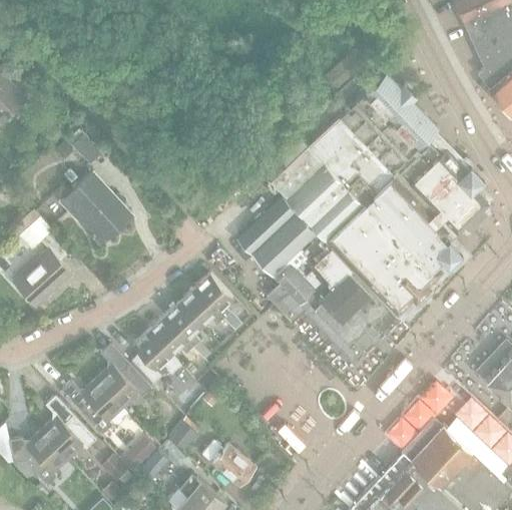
[(511,0),(454,0),(486,69),(479,75),(511,115),(511,0)]
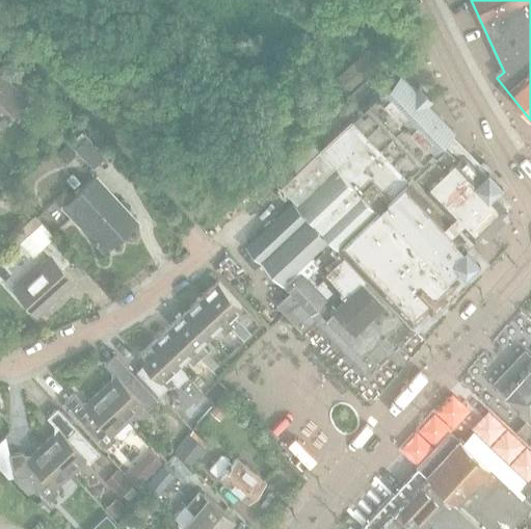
[(339,80),(350,93),(382,63),(371,51),(339,80)]
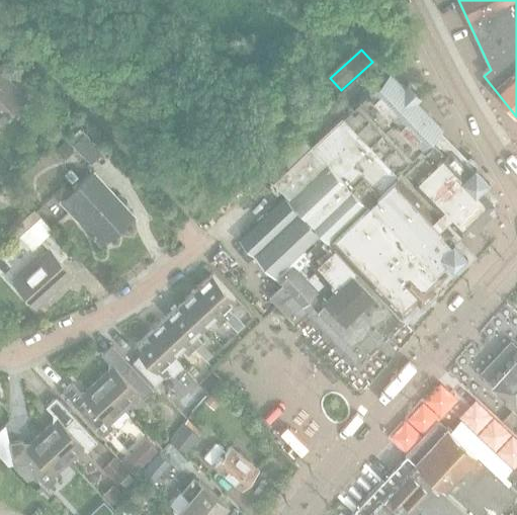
[(0,122),(1,123),(26,100),(0,70),(0,122)]
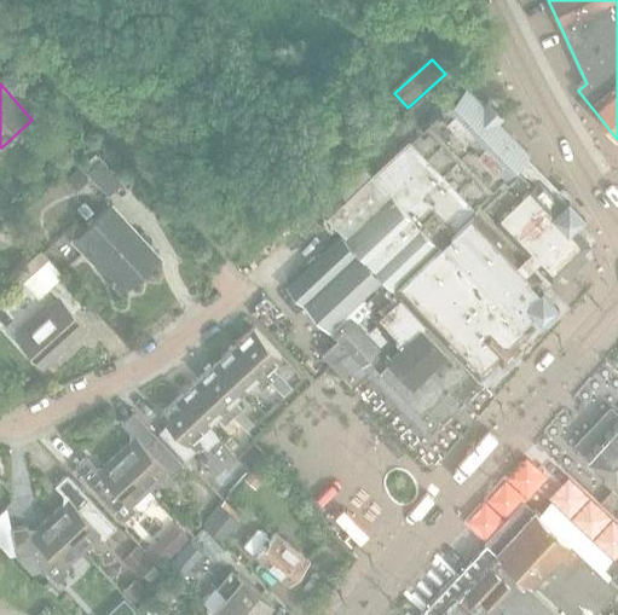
[(371,178),(328,220),(394,289),(394,290),(400,296),(467,367),(474,376),(475,376),(497,354),(531,321),(529,318),(532,314),(541,323),(558,307),(542,291),(549,285),(553,282),(561,273),(567,280),(588,260),(582,254),(590,245),(591,244),(575,227),(582,221),(556,193),(558,192),(529,161),(526,160),(530,156),(484,108),(465,88),(408,143),(371,178)]
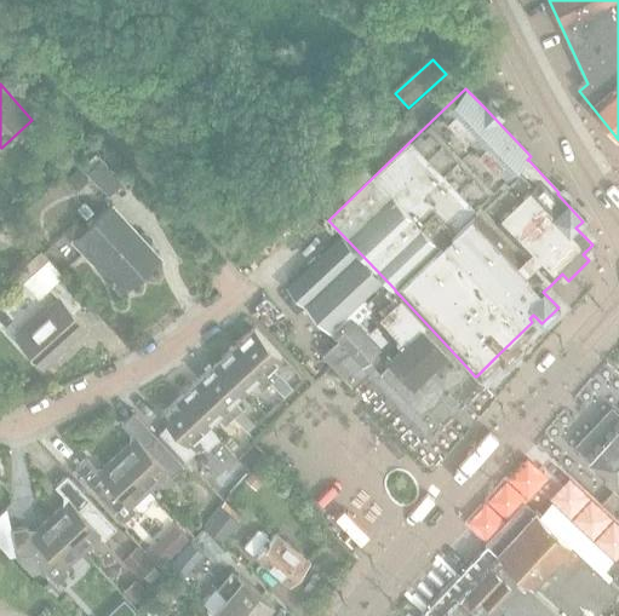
[(87,176),(108,196),(120,185),(95,157),(84,168),(90,174),(87,176)]
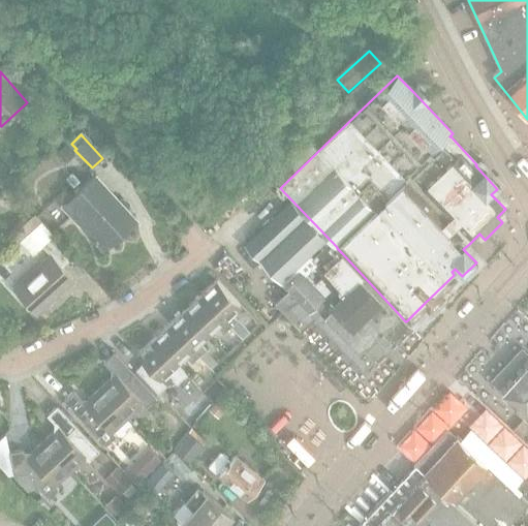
[(66,164),(76,155),(66,145),(57,154),(66,164)]
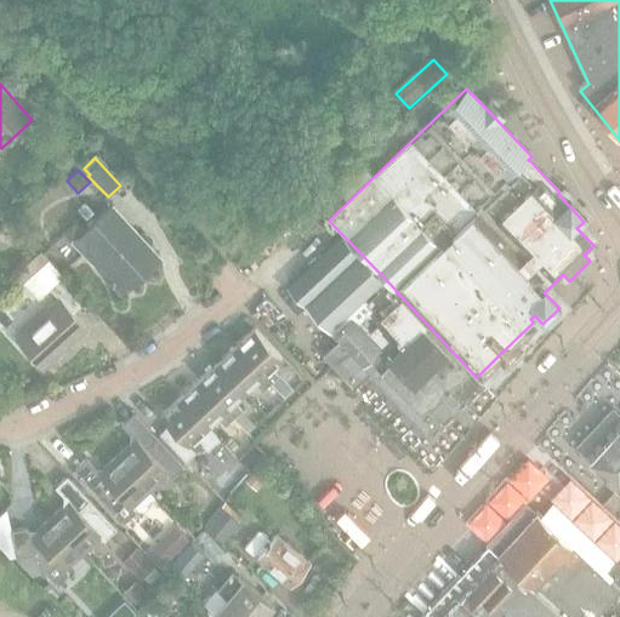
[(121,297),(160,260),(112,207),(86,233),(77,222),(68,230),(77,241),(73,245),(121,297)]
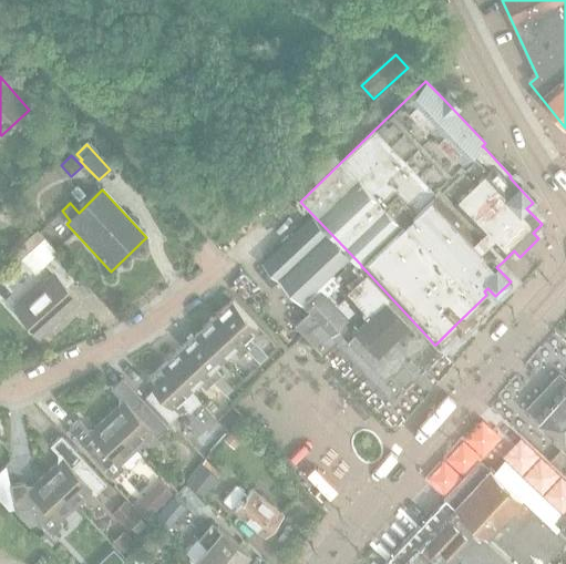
[(310,214),(260,263),(278,280),(300,305),(330,276),(351,257),(327,232),(310,214)]
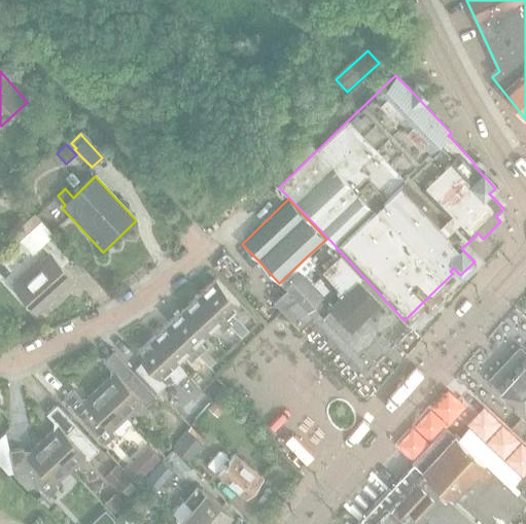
[(13,290),(36,315),(72,281),(62,269),(73,258),(54,238),(42,248),(49,256),(13,290)]
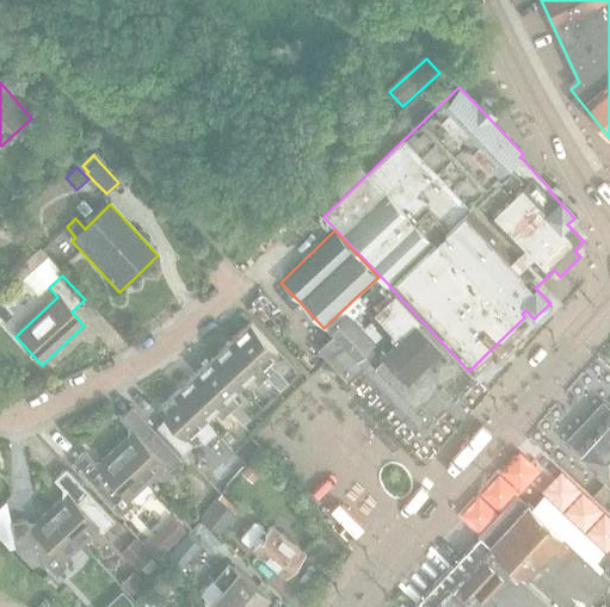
[(333,335),(316,351),(347,383),(369,363),(413,408),(430,398),(441,383),(451,379),(456,375),(461,363),(395,292),(394,293),(379,277),(356,297),(364,307),(351,320),(345,314),(328,330),(333,335)]
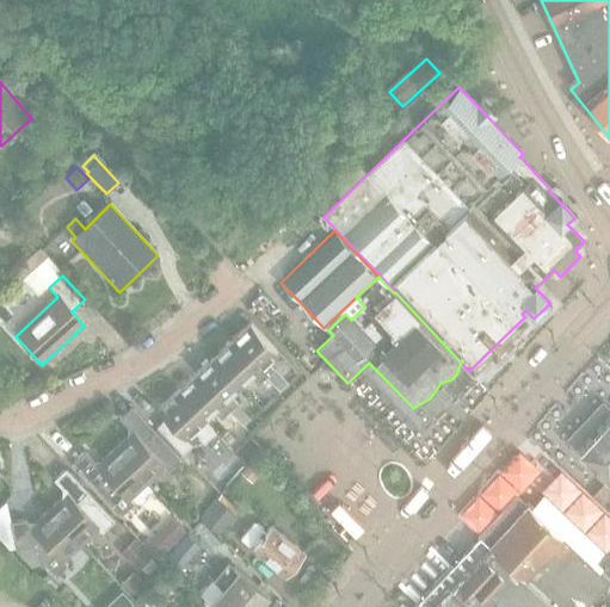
[(232,342),(266,378),(273,371),(266,363),(277,353),(251,324),(232,342)]
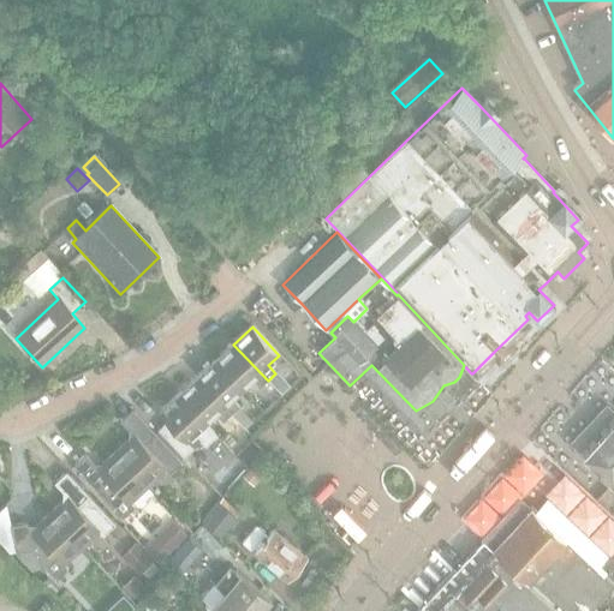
[(260,389),(268,381),(233,345),(215,361),(242,390),(252,381),(260,389)]
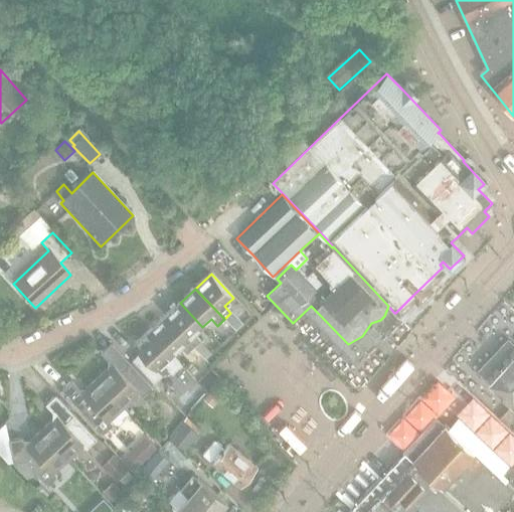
[(193,335),(202,327),(180,303),(164,317),(193,348),(200,342),(193,335)]
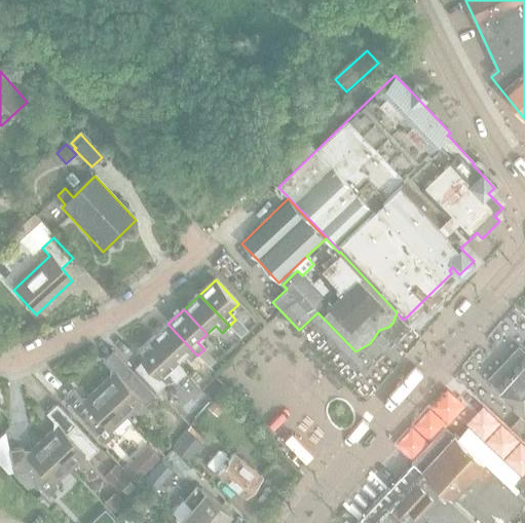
[(190,362),(197,356),(167,324),(152,339),(175,364),(184,356),(190,362)]
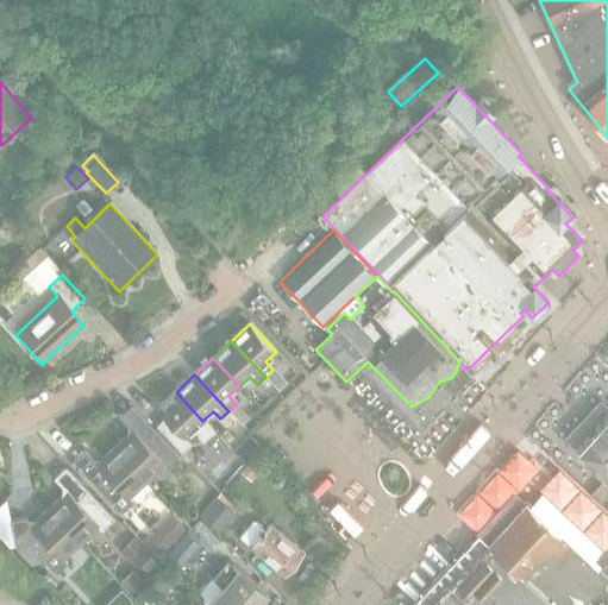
[(214,433),(202,421),(176,392),(157,409),(167,418),(156,428),(182,455),(183,454),(188,460),(194,455),(188,449),(200,439),(204,443),(214,433)]
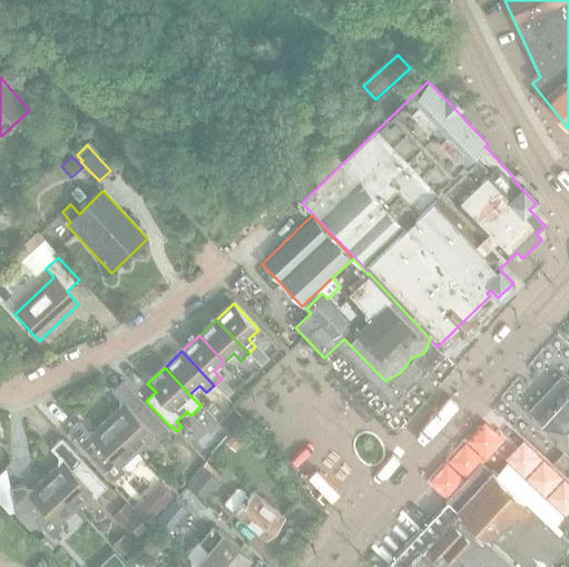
[(568,383),(562,378),(530,412),(541,423),(568,449),(568,383)]
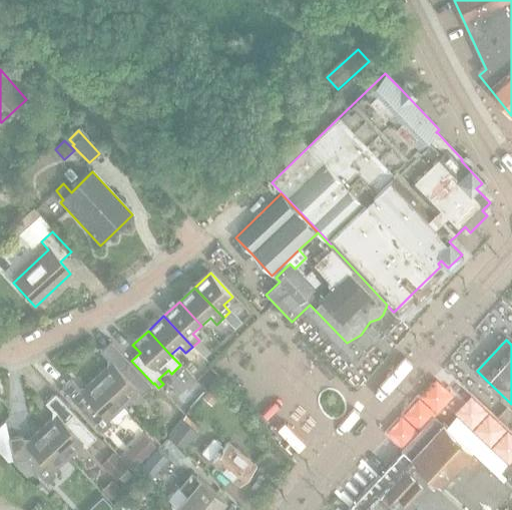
[(96,378),(123,407),(138,393),(141,397),(151,387),(110,344),(100,353),(111,364),(96,378)]
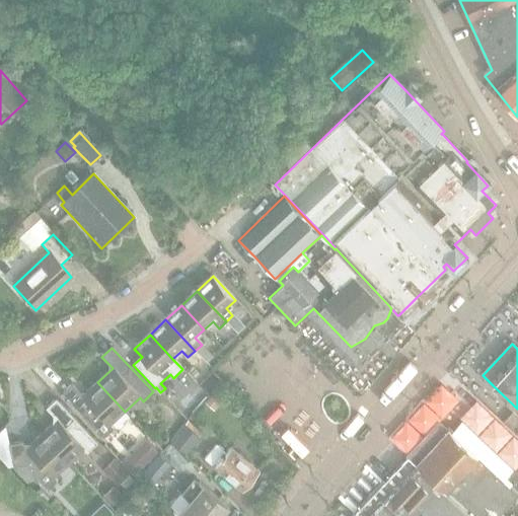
[(111,425),(125,412),(97,382),(82,396),(72,384),(62,394),(103,438),(114,429),(111,425)]
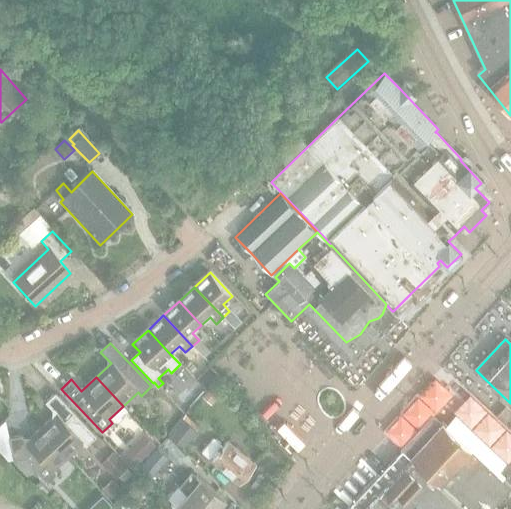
[(41,429),(68,457),(83,444),(86,447),(96,438),(55,394),(45,404),(55,415),(41,429)]
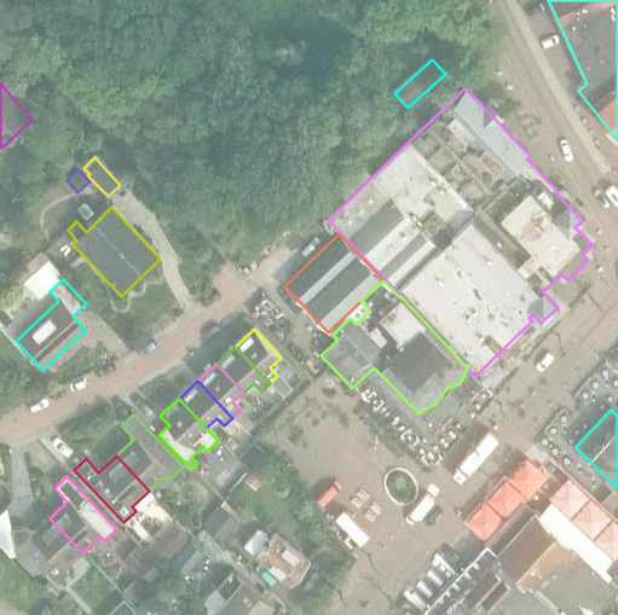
[(204,528),(223,544),(240,523),(229,515),(232,510),(224,504),(204,528)]
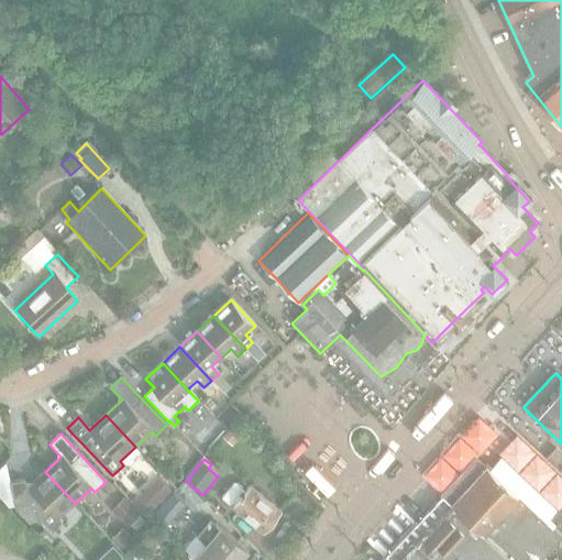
[(452,505),(509,559),(541,559),(561,539),(561,537),(518,495),(517,496),(486,468),(452,505)]
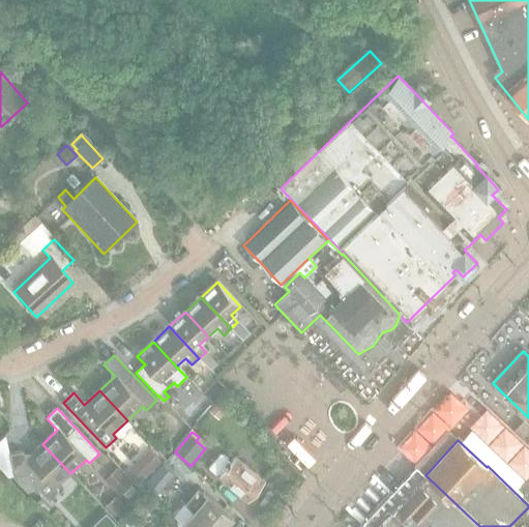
[(56,488),(70,473),(42,444),(27,458),(22,452),(9,455),(15,478),(27,493),(34,487),(49,501),(59,492),(56,488)]
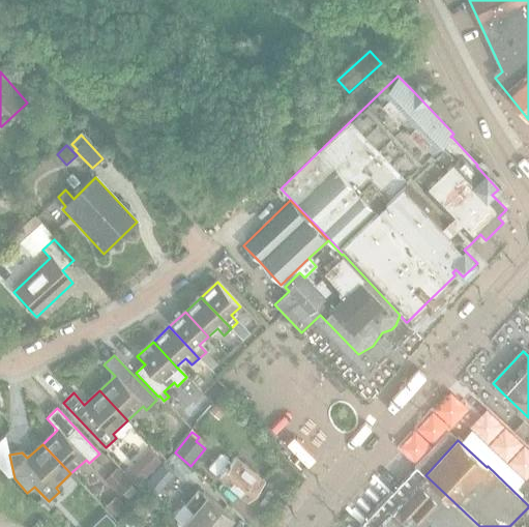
[(236,458),(232,463),(223,456),(209,471),(247,502),(264,481),(236,458)]
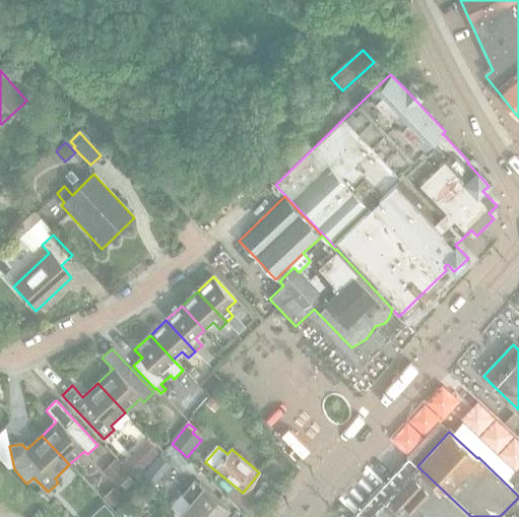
[(144,476),(155,485),(172,465),(160,456),(144,476)]
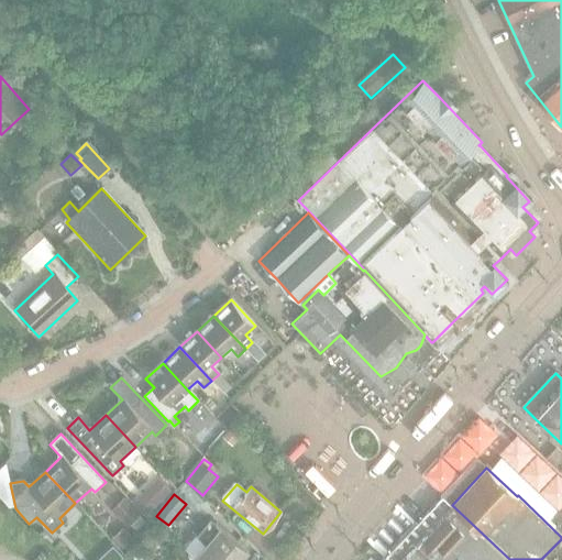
[(509,559),(452,505),(442,496),(416,524),(454,559),(509,559)]
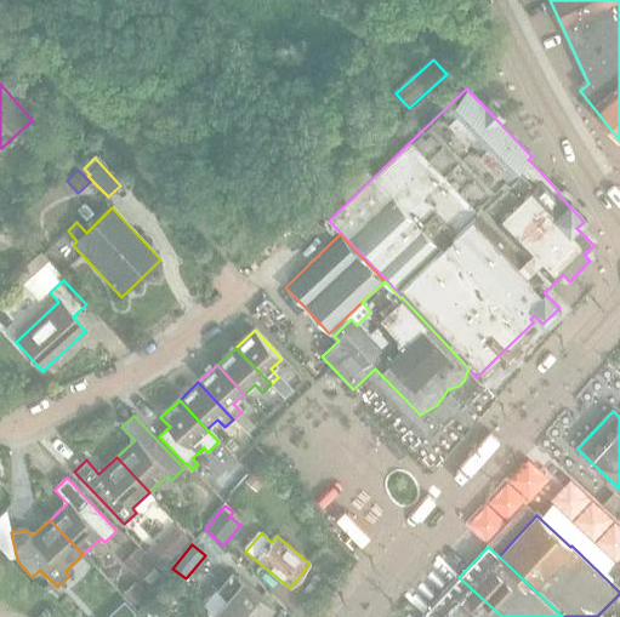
[(501,616),(459,577),(439,558),(404,599),(424,616),(501,616)]
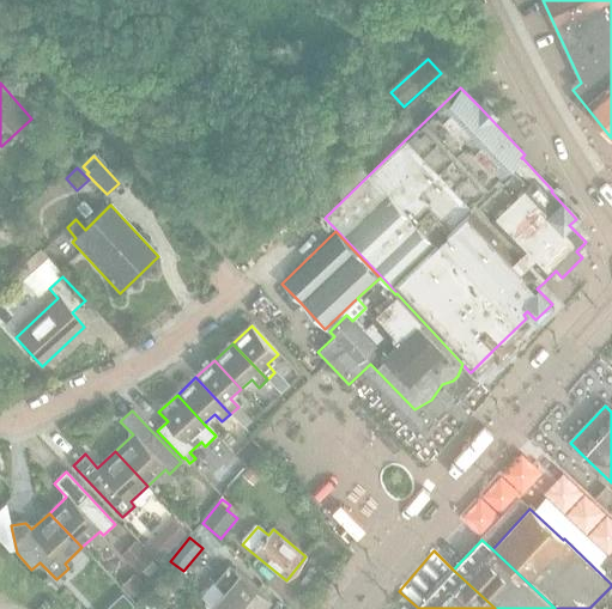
[(261,608),(270,598),(240,574),(232,583),(229,579),(219,590),(224,592),(211,608),(261,608)]
